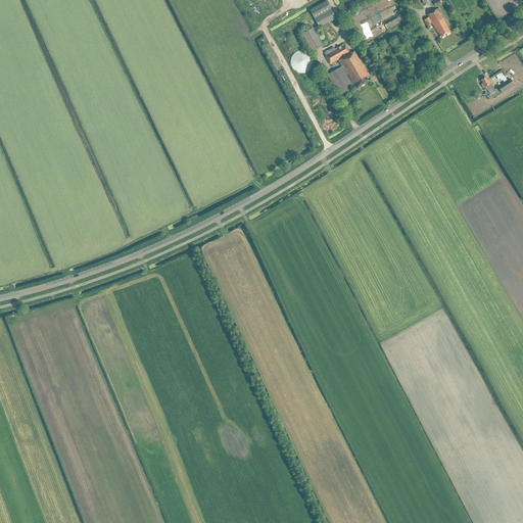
[(331,9),(326,1),(310,10),(319,28),(336,17),(331,9)]
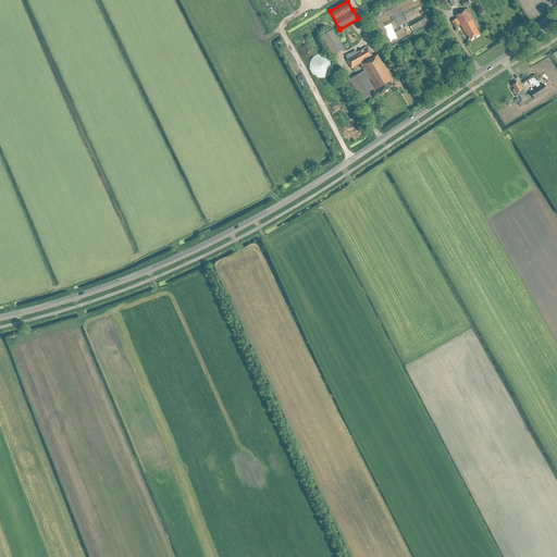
[(477,29),(465,10),(455,16),(456,19),(454,19),(455,20),(452,22),(455,28),(460,25),(467,36),(467,35),(470,40),(480,35),(477,31),(477,29)]
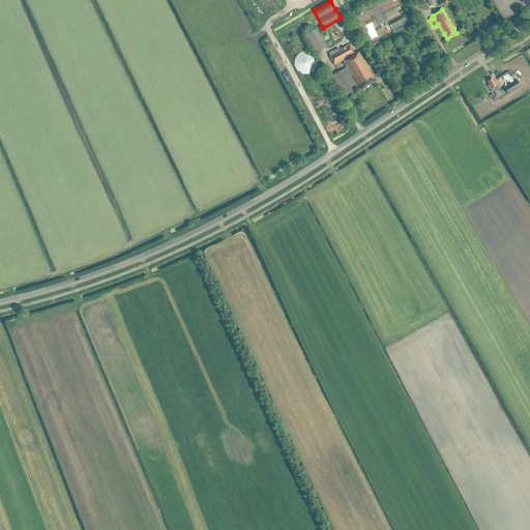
[(315,54),(327,47),(317,28),(304,35),(315,54)]
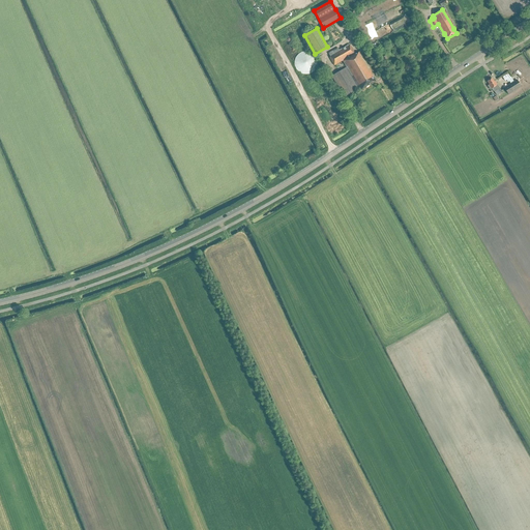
[(355,55),(349,45),(340,50),(337,48),(328,54),(330,57),(334,65),(343,60),(359,90),(360,90),(376,82),(371,74),(372,72),(359,52),(355,55)]
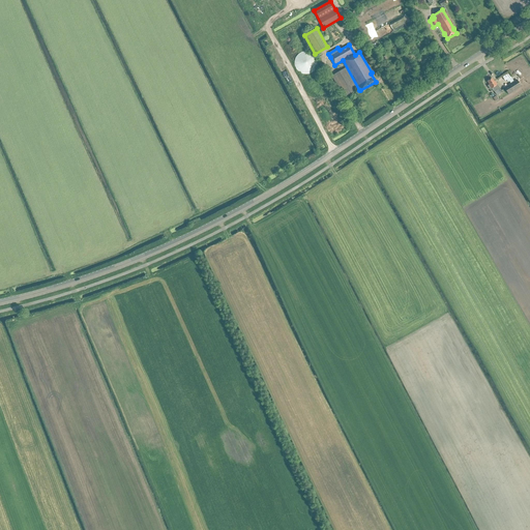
[(305,75),(308,74),(312,72),(314,70),(316,68),(317,65),(318,63),(317,60),(316,57),(314,55),(312,53),(308,52),(305,52),(303,52),(300,53),(298,55),(296,57),(295,60),(294,63),(295,65),(296,68),(298,70),(300,72),(303,74),(305,75)]
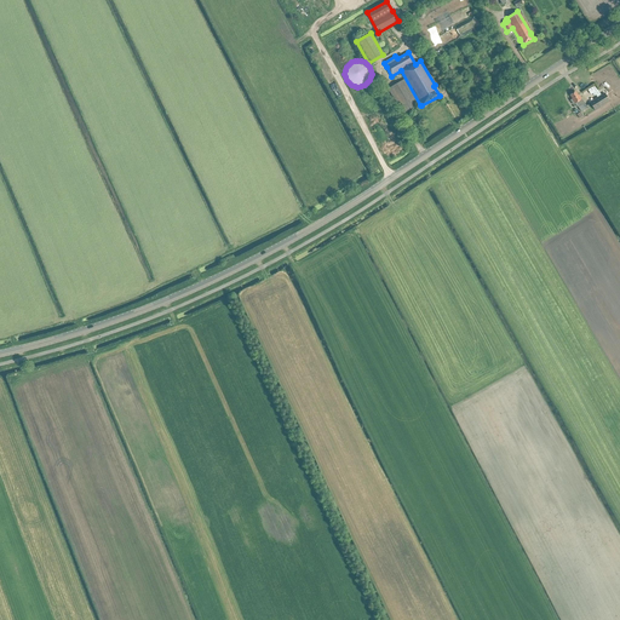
[(402,114),(417,105),(419,104),(406,79),(388,90),(402,114)]
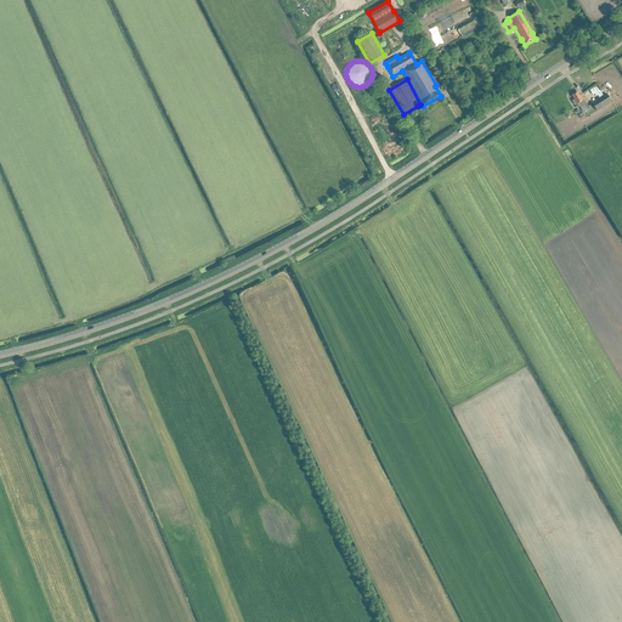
[(580,96),(577,92),(572,96),(575,100),(572,101),(575,106),(577,105),(583,112),(589,108),(586,103),(584,103),(583,100),(581,96),(580,96)]
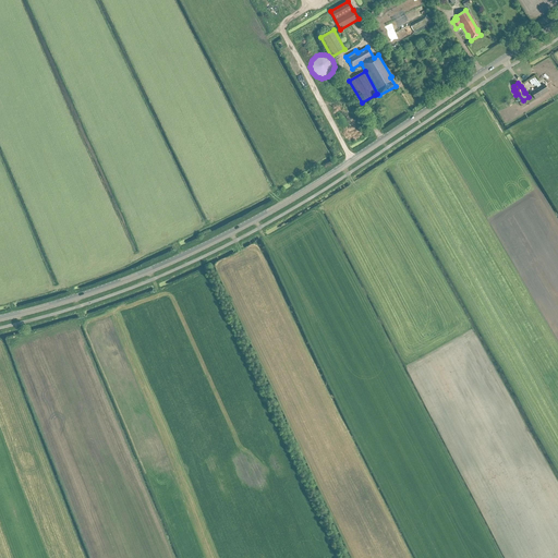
[(535,99),(548,92),(544,84),(531,93),(535,99)]
